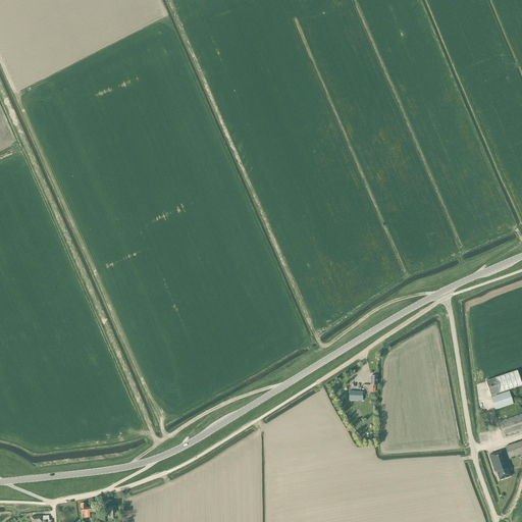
[(497,396),(496,395),(521,385),(517,371),(485,381),(491,398),(497,396)]
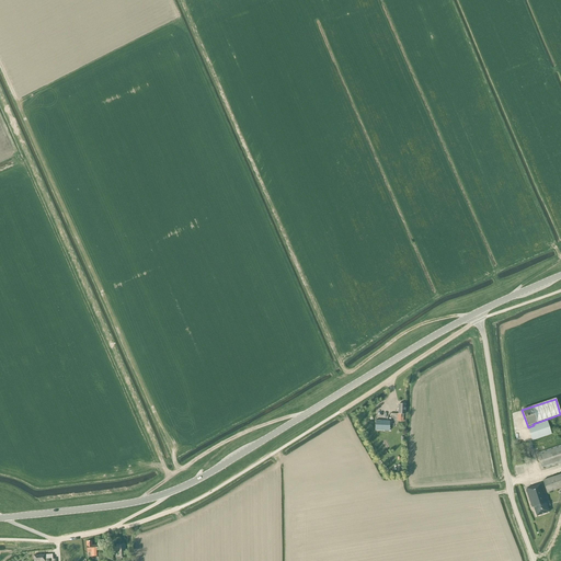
[(390,421),(376,421),(375,431),(389,431),(390,421)]
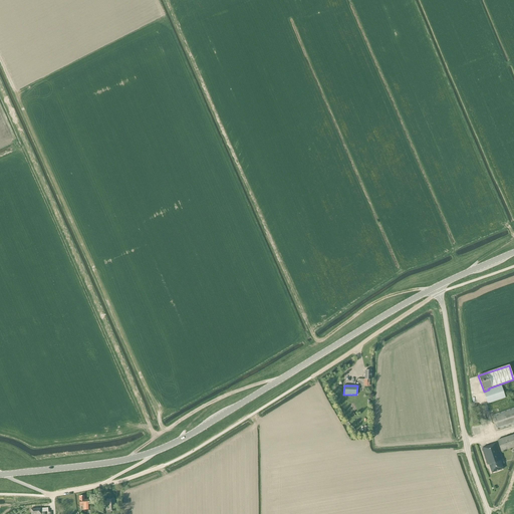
[(488,404),(505,398),(501,386),(489,390),(484,392),(488,404)]
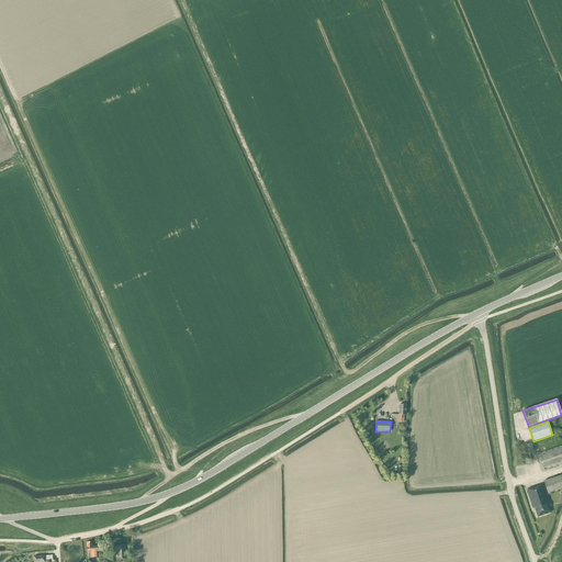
[(561,446),(537,454),(542,471),(561,463),(561,446)]
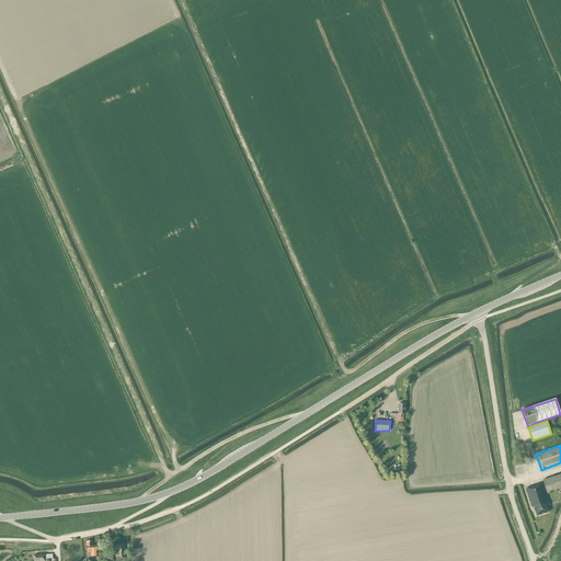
[(560,473),(542,480),(547,493),(560,488),(560,473)]
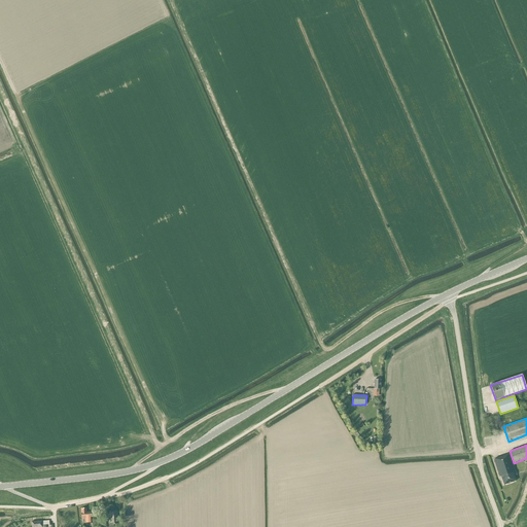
[(514,476),(517,475),(515,471),(514,471),(508,455),(494,460),(499,477),(500,477),(503,485),(516,481),(514,476)]
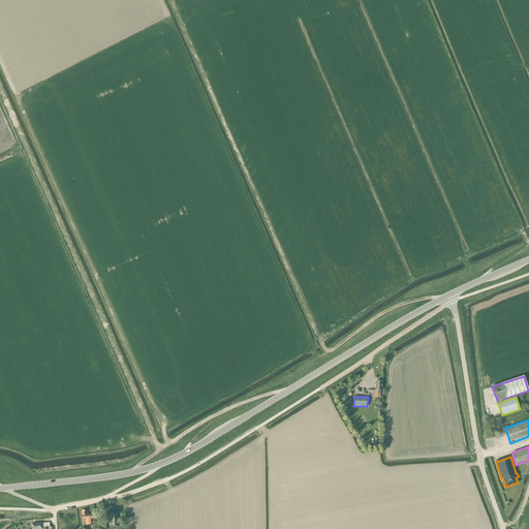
[(87,510),(82,510),(82,521),(86,521),(86,523),(87,525),(92,524),(92,523),(91,514),(87,515),(87,510)]
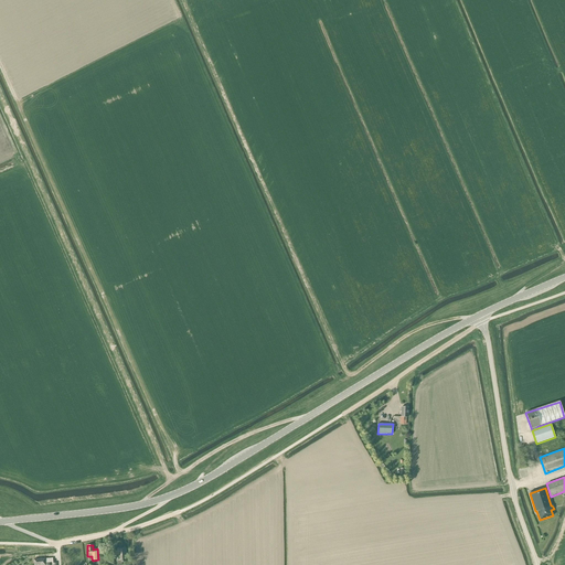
[(127,555),(127,547),(117,548),(118,556),(116,556),(117,563),(117,564),(121,564),(123,562),(126,562),(126,555),(127,555)]
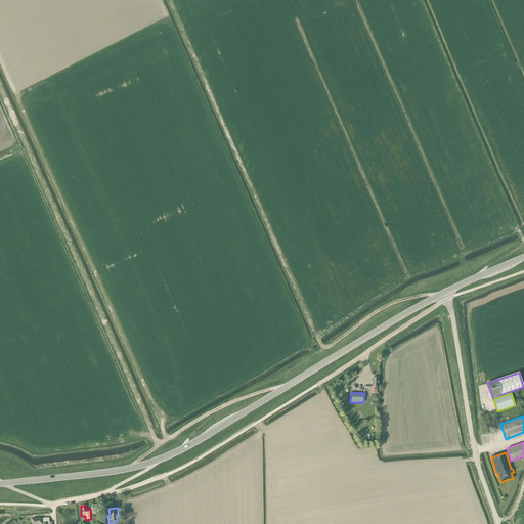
All buildings are outlined.
